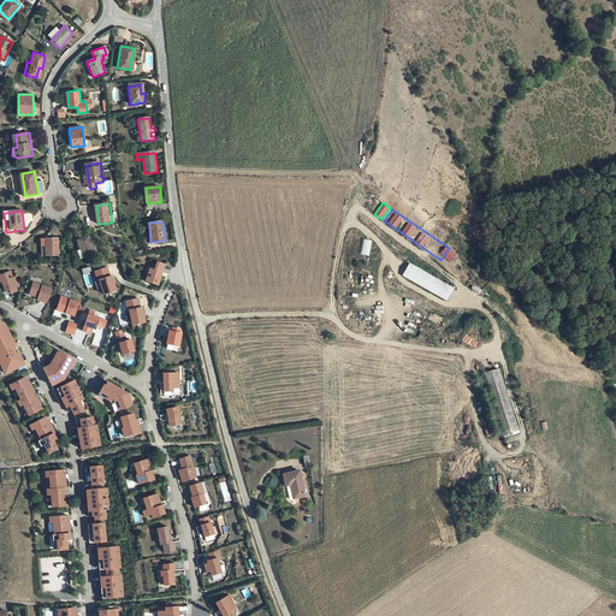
[(82,252),(86,260),(99,254),(90,236),(77,242),(82,252)]
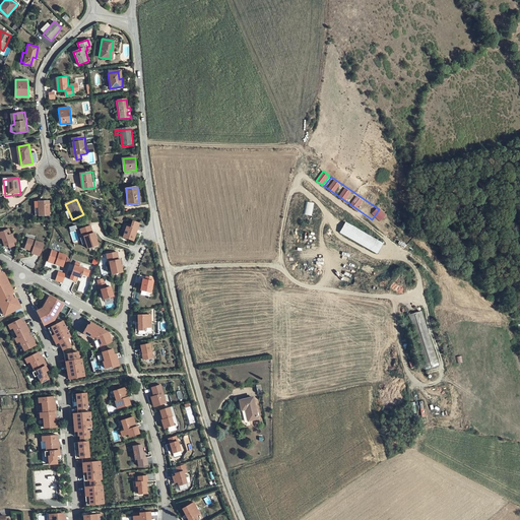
[(48,201),(34,202),(36,217),(50,215),(48,201)]
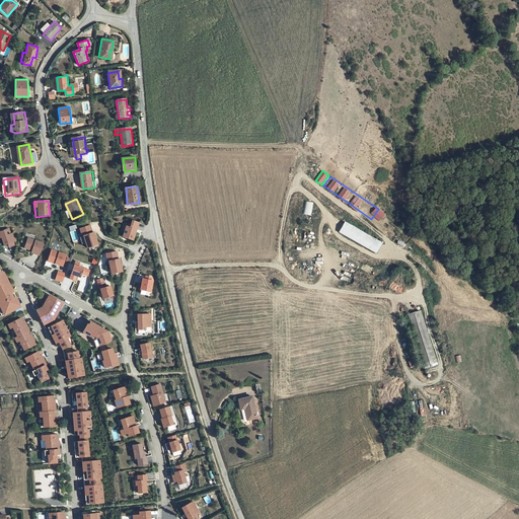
[(311,215),(313,202),(305,201),(303,214),(311,215)]
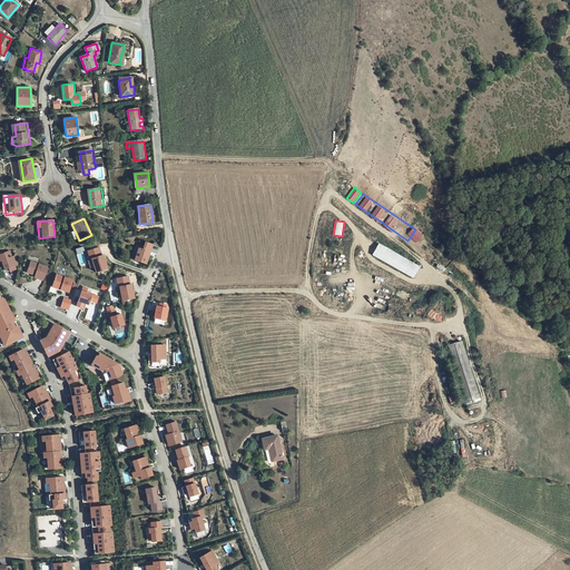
[(139,248),(135,259),(147,264),(153,244),(146,242),(144,249),(139,248)]
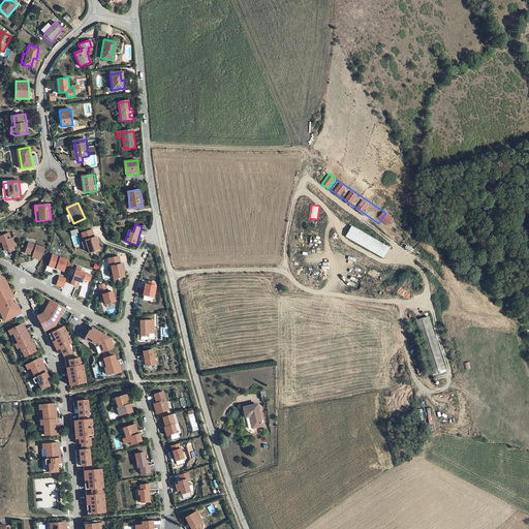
[(390,247),(351,226),(346,237),(384,257),(390,247)]
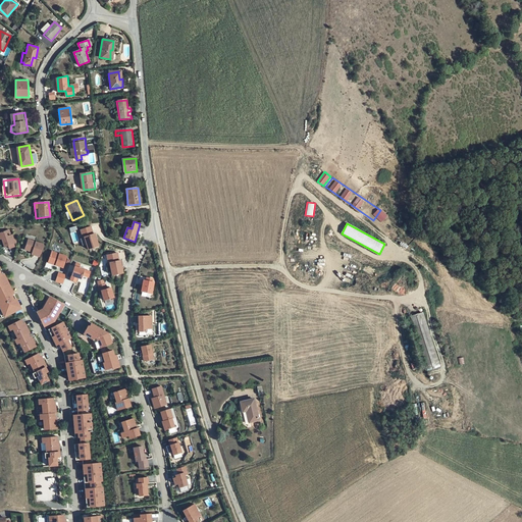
[(91,226),(81,229),(83,237),(85,237),(89,249),(99,246),(95,233),(94,233),(91,226)]
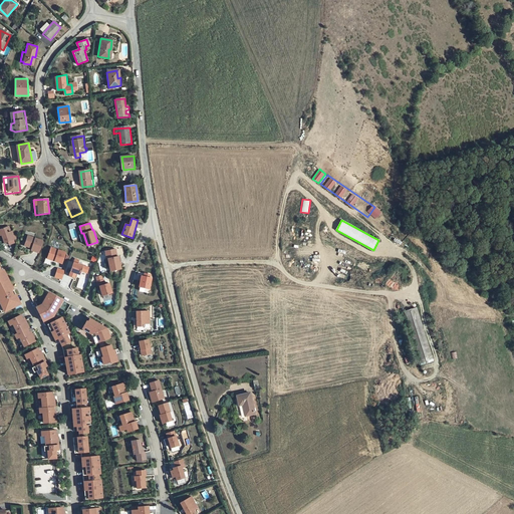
[(8,233),(6,228),(0,230),(0,235),(0,236),(2,235),(5,243),(9,242),(10,245),(15,243),(14,240),(17,239),(14,231),(11,232),(8,233)]
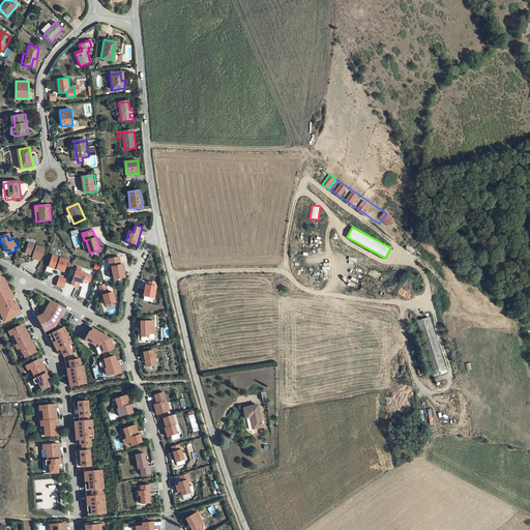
[(45,247),(29,242),(26,253),(33,256),(33,258),(40,260),(45,247)]
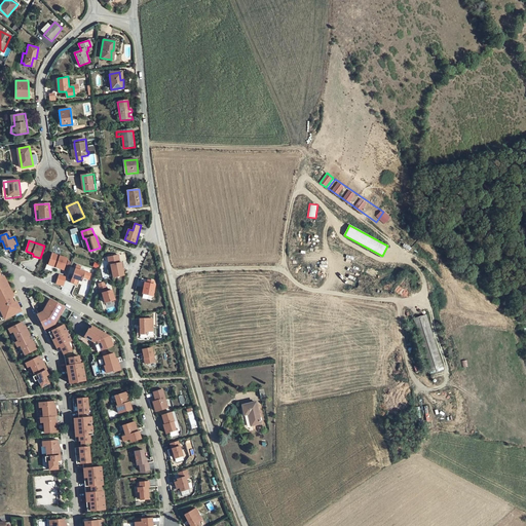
[(68,258),(52,253),(48,264),(64,269),(68,258)]
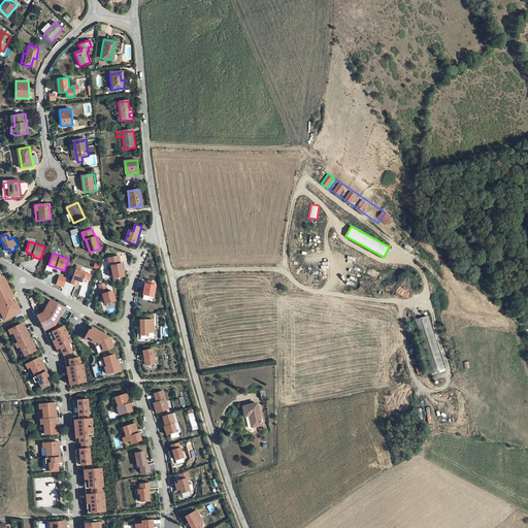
[(120,255),(108,258),(110,265),(111,265),(113,277),(125,275),(122,263),(121,263),(120,255)]
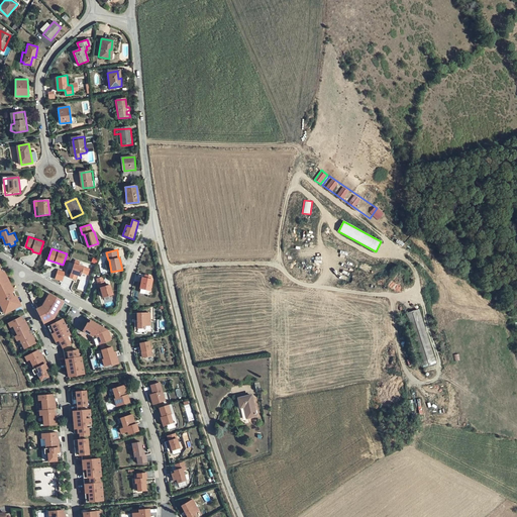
[(75,264),(70,278),(75,279),(77,275),(81,276),(82,272),(88,274),(90,269),(75,264)]
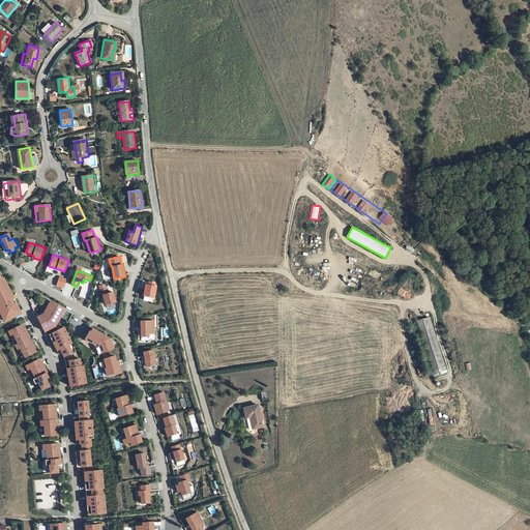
[(0,318),(2,323),(22,314),(17,303),(13,298),(1,273),(0,271),(0,318)]
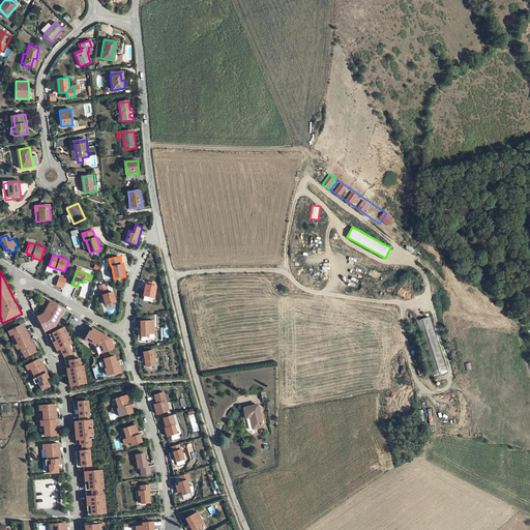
[(59,276),(56,286),(63,289),(67,278),(59,276)]
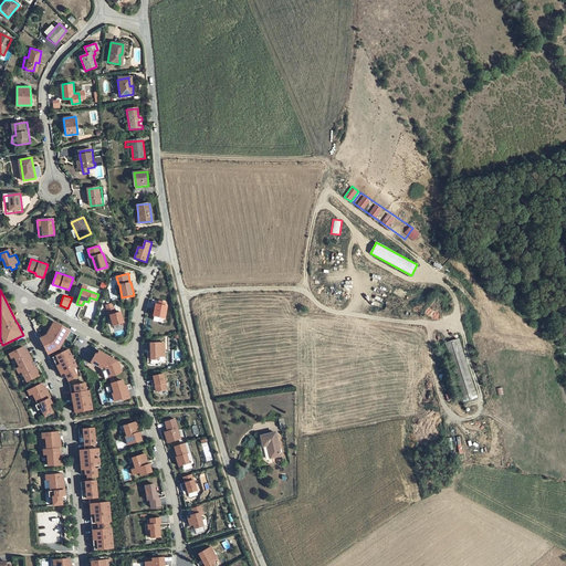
[(166,302),(159,301),(158,304),(156,303),(154,315),(165,318),(167,305),(166,305),(166,302)]
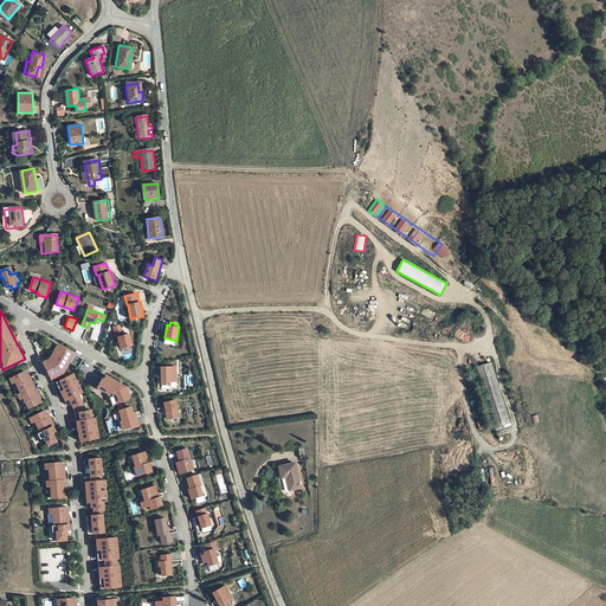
[(124,335),(123,329),(114,331),(116,337),(117,337),(121,348),(133,345),(129,334),(124,335)]
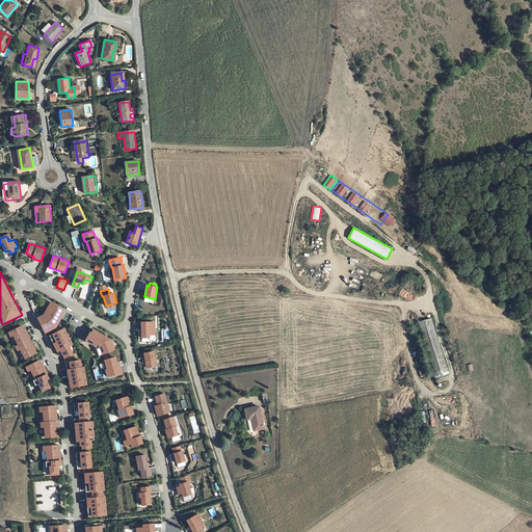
[(44,315),(37,318),(45,333),(56,327),(65,311),(51,302),(48,309),(44,315)]
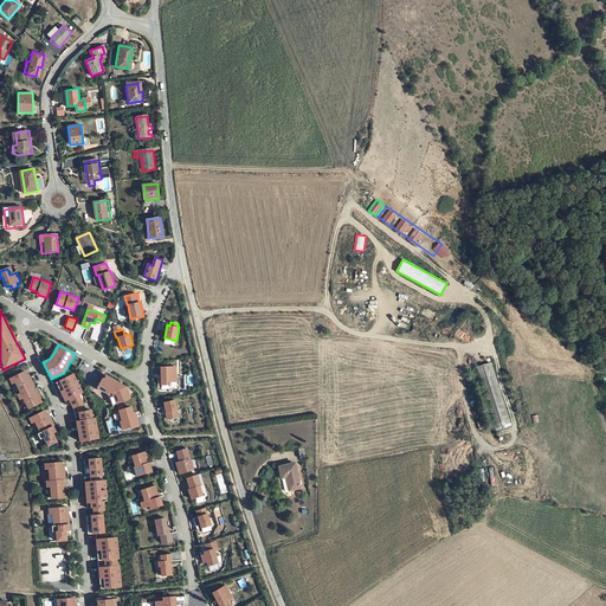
[(513,427),(491,362),(478,367),(498,431),(513,427)]
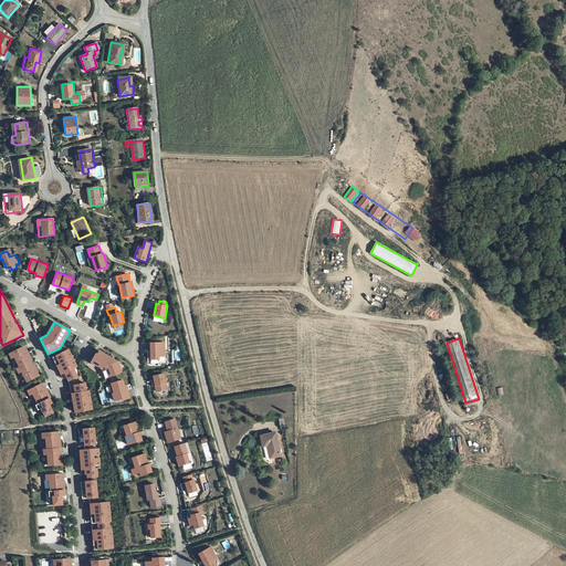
[(149,342),(150,358),(158,358),(158,356),(164,356),(164,342),(149,342)]
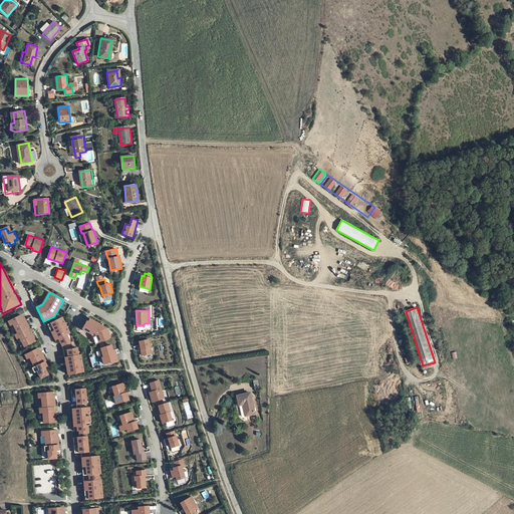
[(36,341),(22,314),(8,321),(21,348),(36,341)]
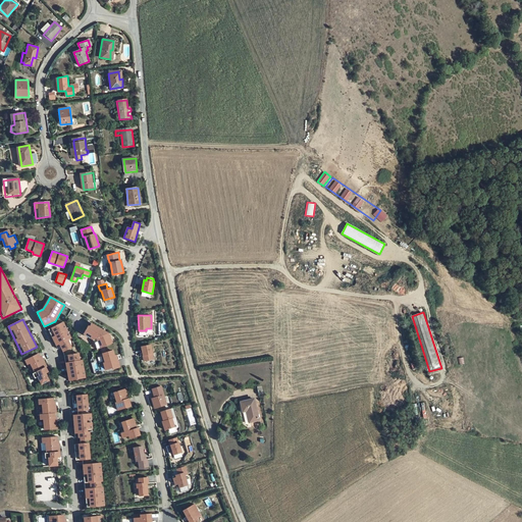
[(63,322),(49,329),(58,349),(61,347),(63,351),(71,347),(67,340),(71,337),(63,322)]
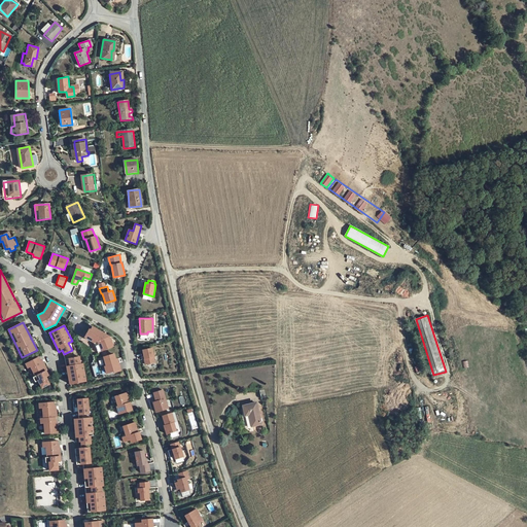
[(108,336),(92,326),(90,329),(89,328),(83,337),(94,342),(98,352),(113,346),(109,336),(108,336)]
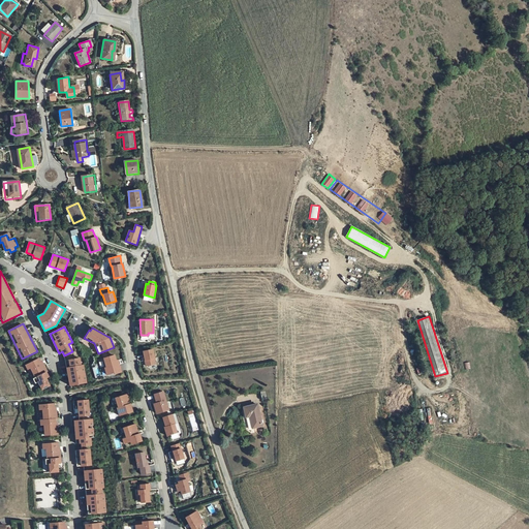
[(155,363),(152,348),(143,350),(146,365),(155,363)]
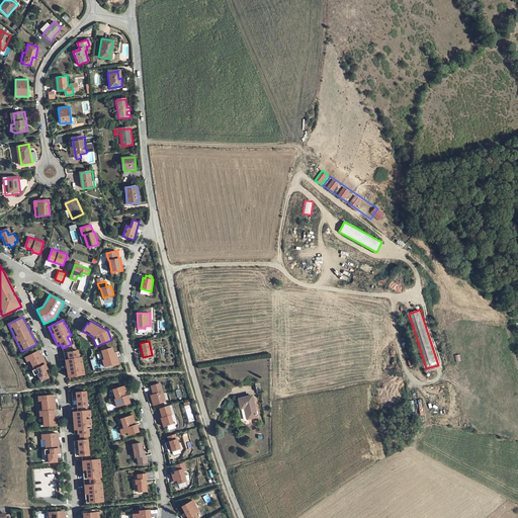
[(113,353),(112,347),(101,350),(104,359),(102,360),(104,366),(110,364),(111,365),(118,363),(116,356),(114,356),(113,353)]
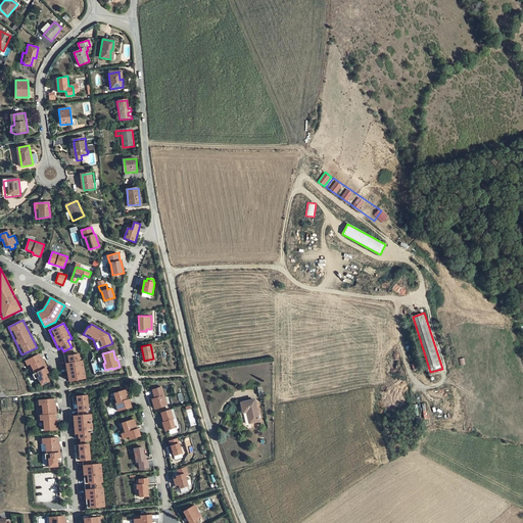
[(79,353),(64,357),(69,381),(86,378),(83,361),(80,361),(79,353)]
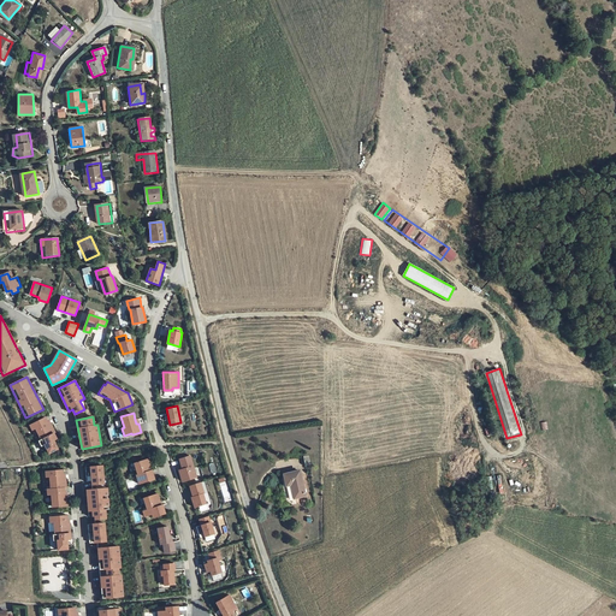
[(28,426),(30,431),(33,430),(37,438),(34,439),(35,442),(36,442),(53,433),(54,432),(48,421),(47,422),(45,418),(28,426)]
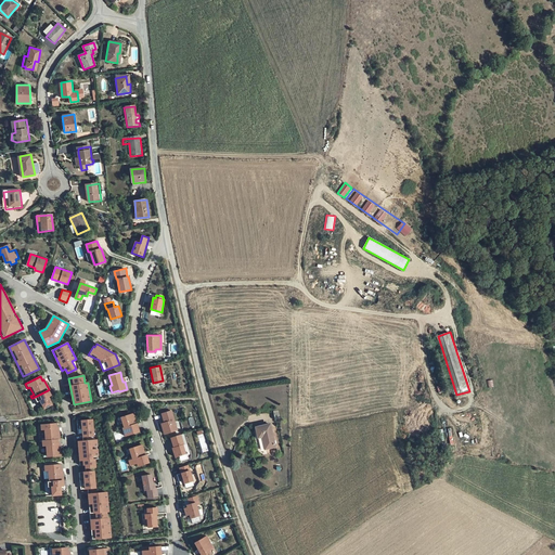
[(39,401),(43,409),(51,404),(48,397),(50,395),(48,390),(33,398),(35,403),(39,401)]
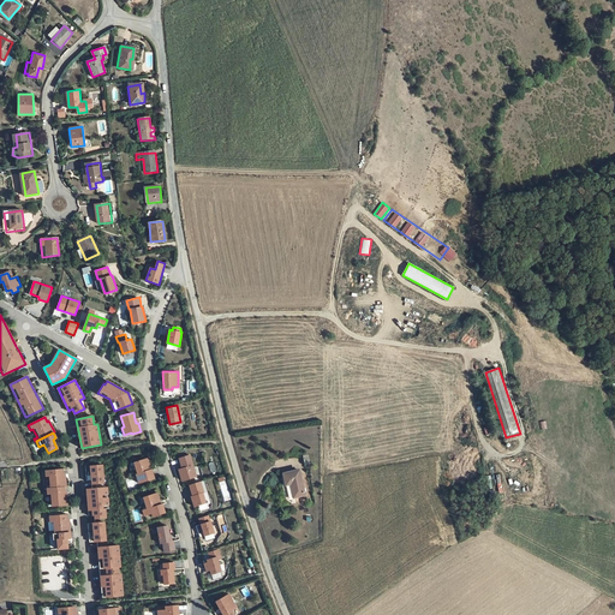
[(190,453),(179,457),(183,467),(179,469),(183,479),(195,476),(192,470),(195,469),(190,453)]
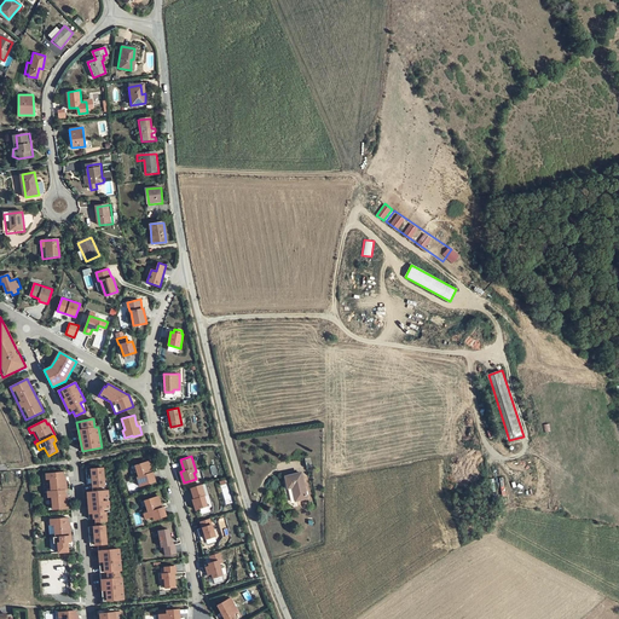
[(131,467),(132,468),(136,467),(138,476),(137,476),(139,486),(155,480),(149,461),(131,467)]
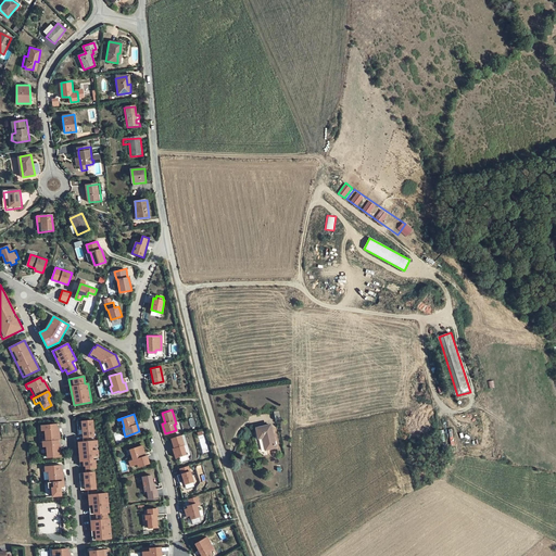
[(76,421),(77,429),(92,428),(91,419),(76,421)]
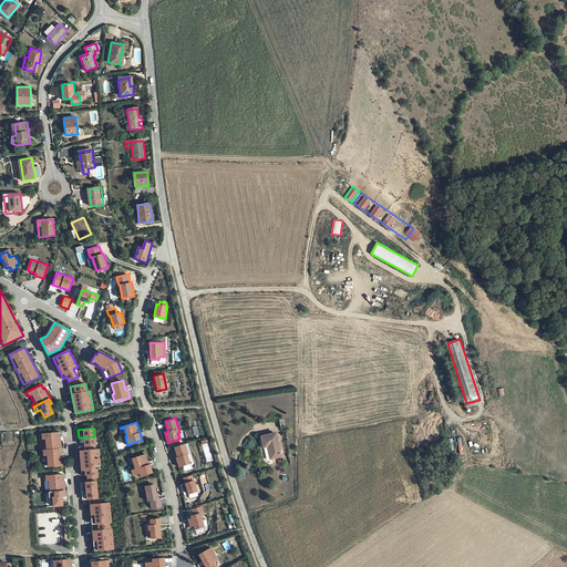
[(58,432),(42,433),(42,439),(45,437),(47,446),(43,446),(43,447),(43,450),(59,449),(61,447),(60,436),(58,436),(58,432)]
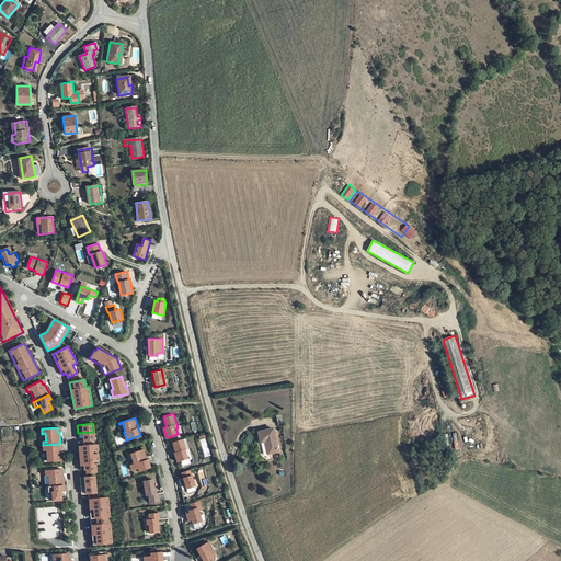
[(265,442),(268,455),(279,451),(273,428),(259,432),(262,442),(265,442)]
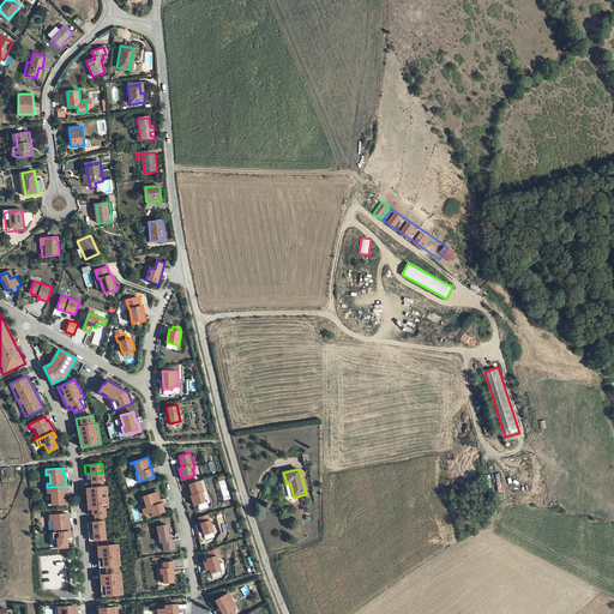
[(85,474),(86,479),(90,479),(91,482),(103,481),(102,473),(85,474)]
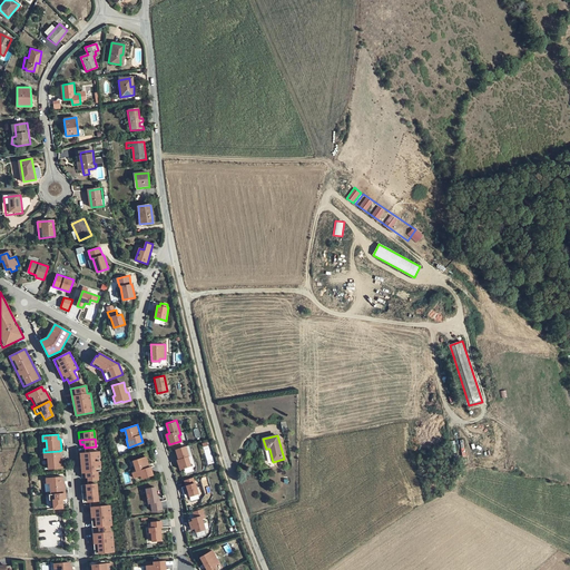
[(186,445),(176,448),(179,459),(177,459),(180,468),(192,464),(188,455),(189,455),(186,445)]
